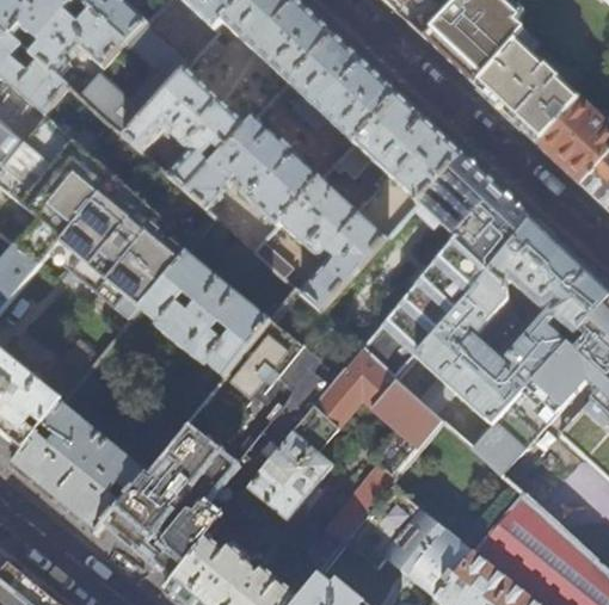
[(0,23),(11,34),(11,35),(11,36),(22,24),(37,41),(29,51),(53,73),(78,44),(100,65),(124,38),(90,6),(77,20),(63,8),(71,0),(0,0),(0,23)]
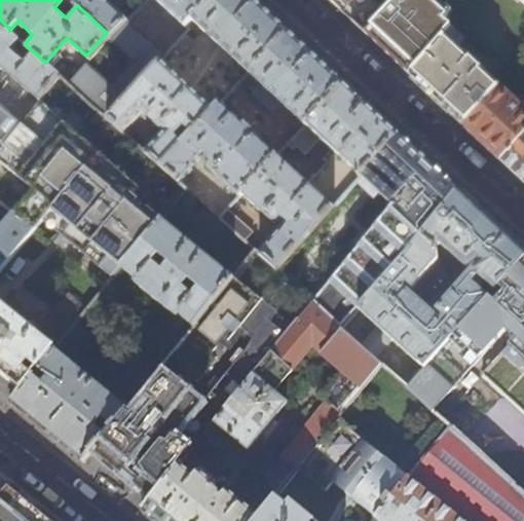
[(72,0),(77,5),(107,33),(124,14),(109,0),(72,0)]
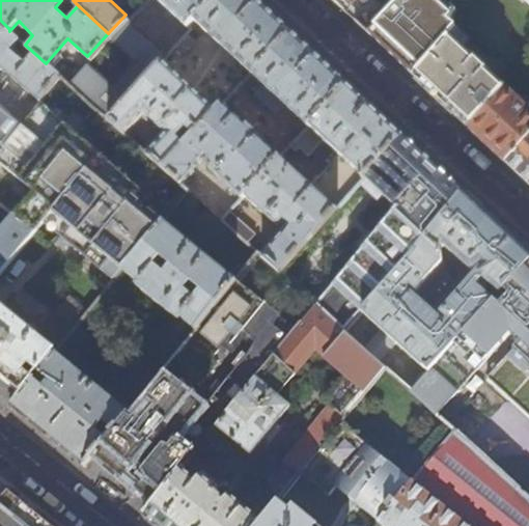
[(161,0),(183,20),(202,0),(161,0)]
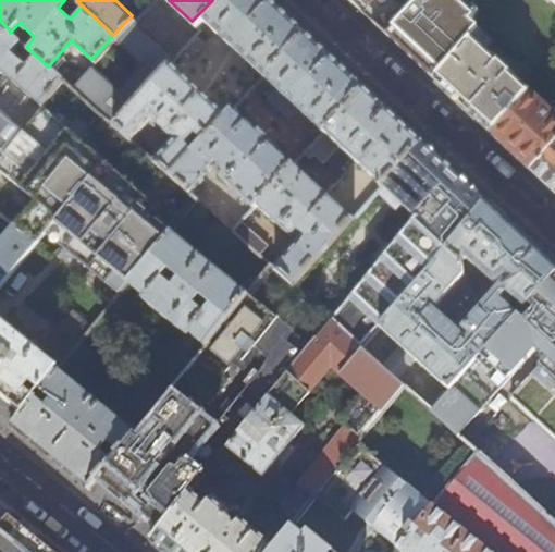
[(212,0),(192,21),(196,24),(197,25),(205,17),(261,72),(303,28),(272,0),(212,0)]
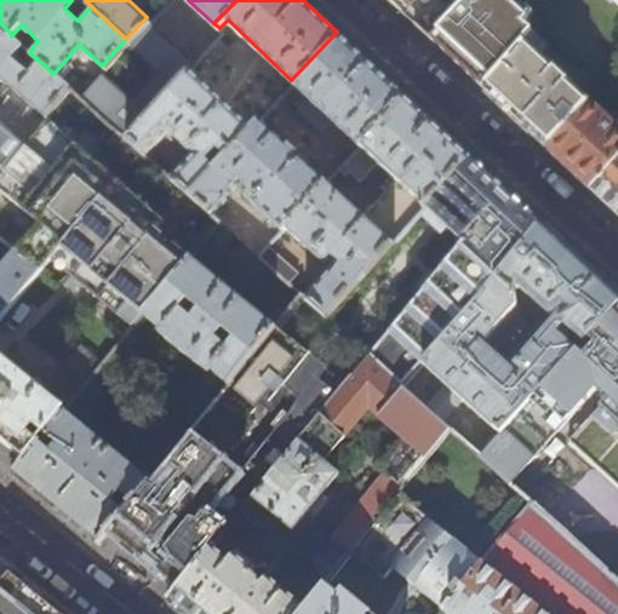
[(392,0),(428,33),(457,0),(392,0)]
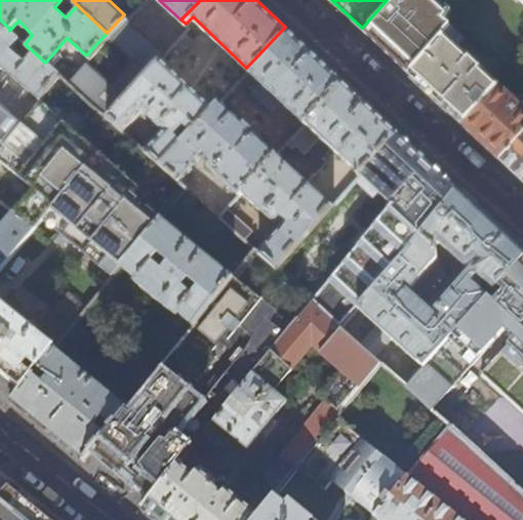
[(158,53),(168,42),(130,8),(124,14),(107,33),(86,55),(65,80),(105,116),(158,53)]
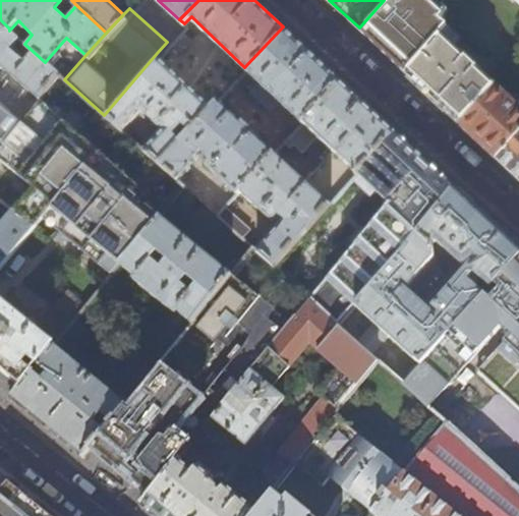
[(492,80),(452,42),(466,25),(454,14),(404,69),(440,103),(457,119),(492,82),(491,81),(492,80)]
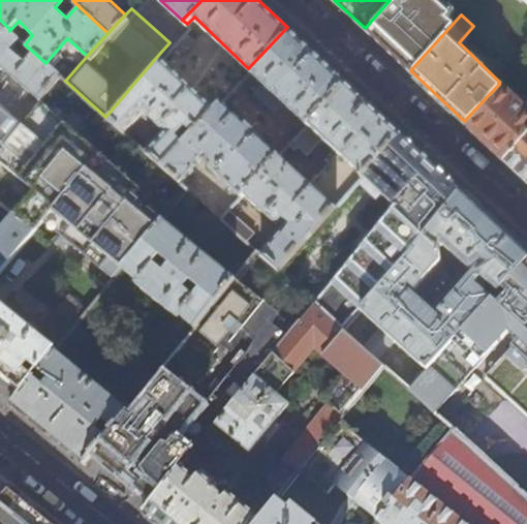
[(0,106),(18,121),(57,73),(45,63),(25,44),(9,31),(9,30),(9,29),(0,20),(0,106)]
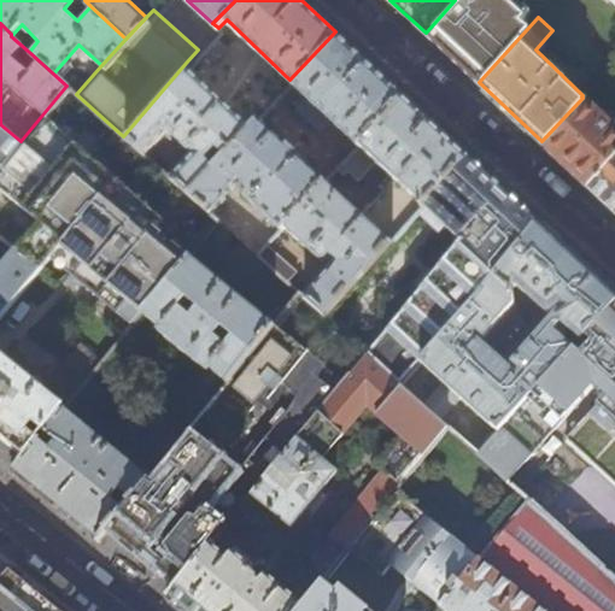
[(211,53),(223,40),(214,31),(201,45),(211,53)]
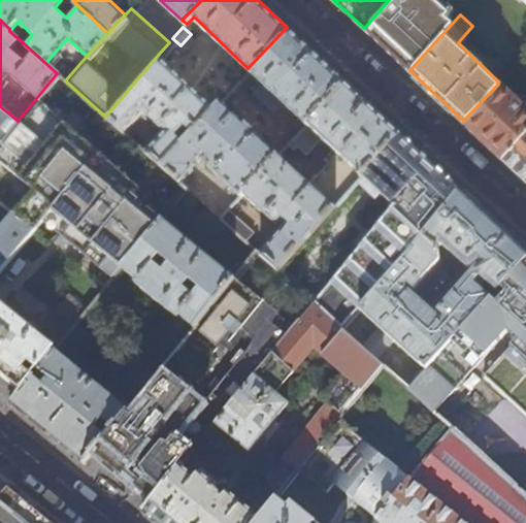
[(304,120),(342,79),(309,48),(287,27),(248,68),(260,79),(252,89),(268,104),(276,95),(304,120)]
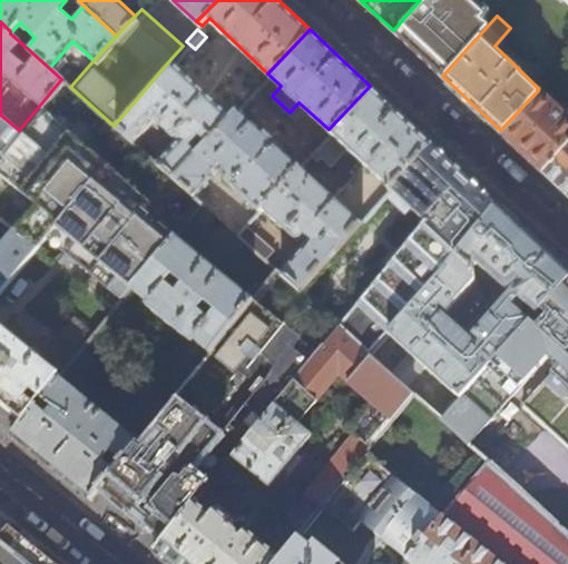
[(229,114),(172,58),(114,126),(128,138),(148,115),(174,137),(153,161),(170,176),(194,150),(186,144),(196,132),(204,140),(229,114)]
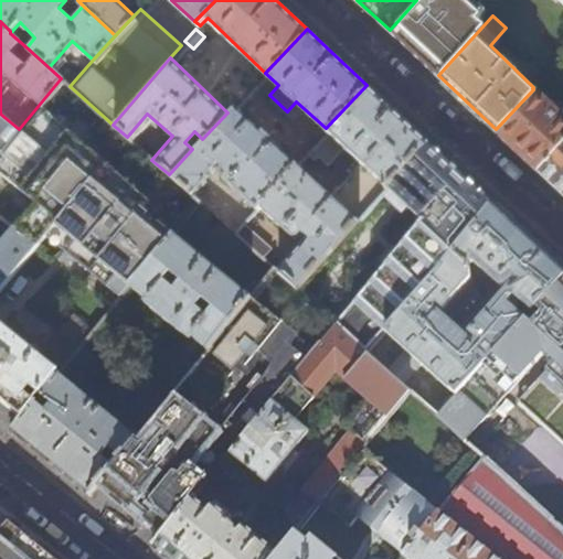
[(197,200),(188,192),(169,174),(151,160),(127,138),(127,137),(113,125),(70,86),(61,78),(19,129),(0,152),(0,214),(11,224),(11,225),(33,243),(34,244),(45,230),(95,271),(41,336),(67,357),(128,282),(170,232),(197,200)]
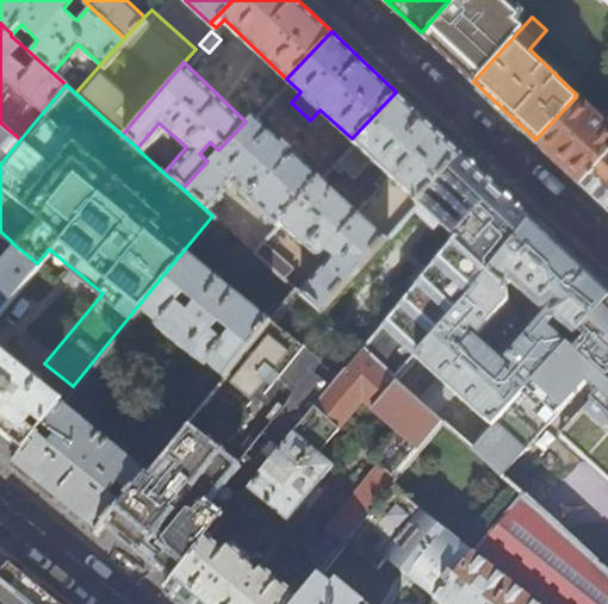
[(316,309),(460,151),(428,122),(396,92),(352,138),(332,161),(337,167),(341,163),(352,172),(368,154),(383,167),(373,178),(378,181),(354,207),(318,174),(277,219),(311,251),(314,253),(316,253),(318,251),(323,247),(329,253),(318,268),(296,291),(316,309)]
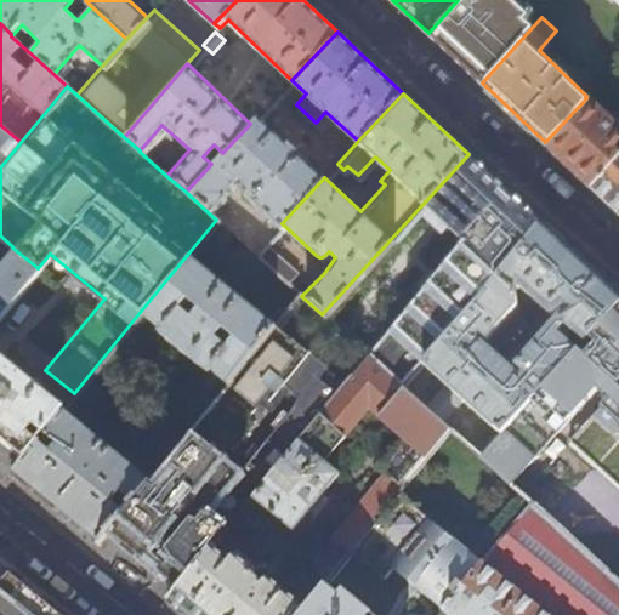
[(618,126),(586,98),(545,142),(564,160),(589,182),(618,148),(618,126)]
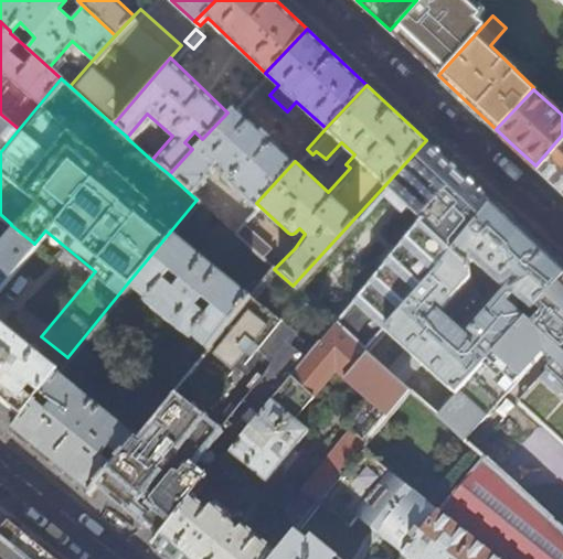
[(295,161),(271,140),(273,137),(257,124),(255,125),(234,106),(227,113),(202,139),(192,149),(169,174),(188,192),(202,176),(202,171),(215,158),(221,163),(220,165),(220,170),(221,172),(254,205),(256,203),(295,161)]
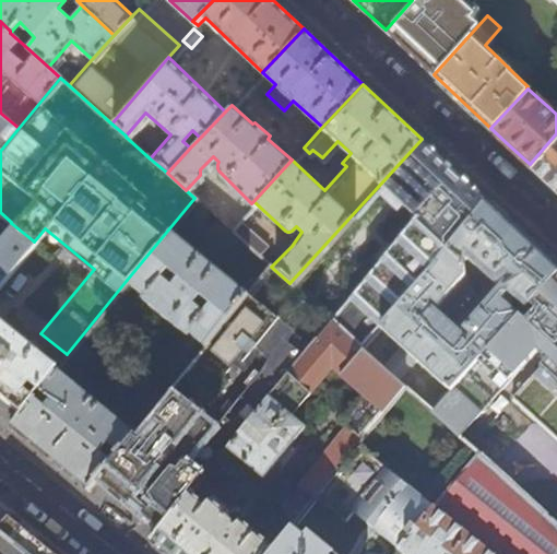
[(0,151),(19,128),(0,113),(0,151)]
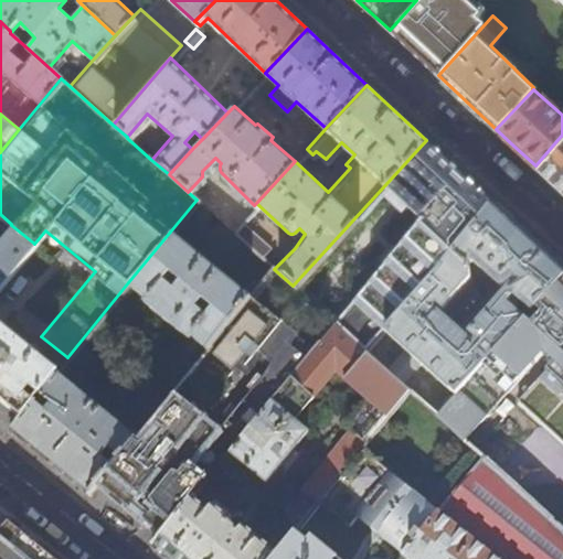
[(562,135),(535,165),(554,183),(562,191),(562,135)]
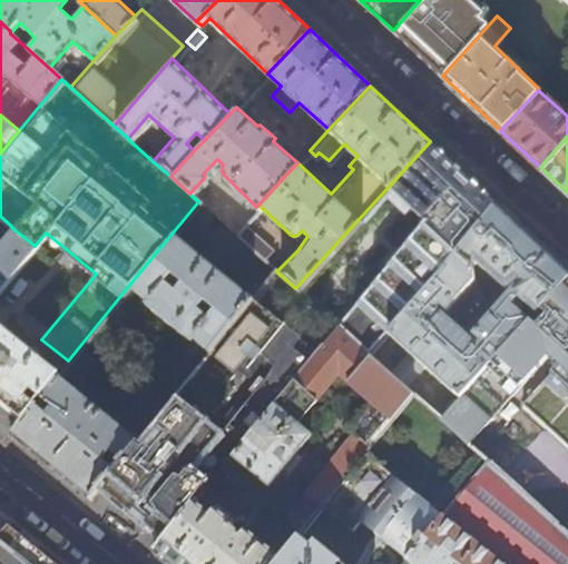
[(331,320),(462,171),(430,141),(295,288),(331,320)]
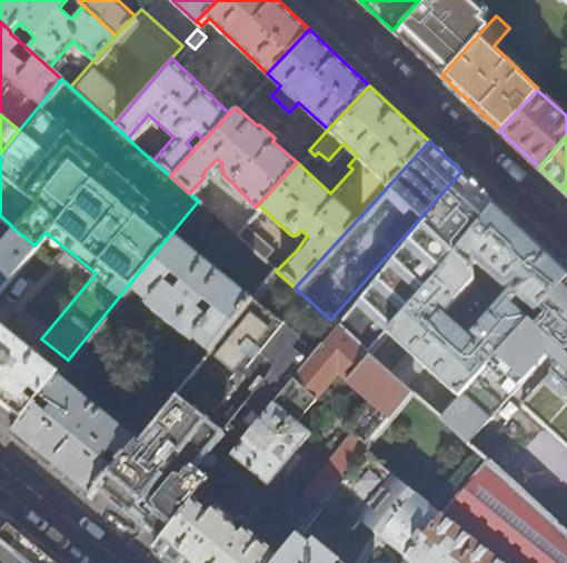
[(495,202),(366,351),(390,373),(399,363),(390,355),(403,342),(457,391),(526,317),(514,304),(515,303),(519,301),(519,298),(520,297),(534,308),(566,271),(566,269),(525,230),(495,202)]
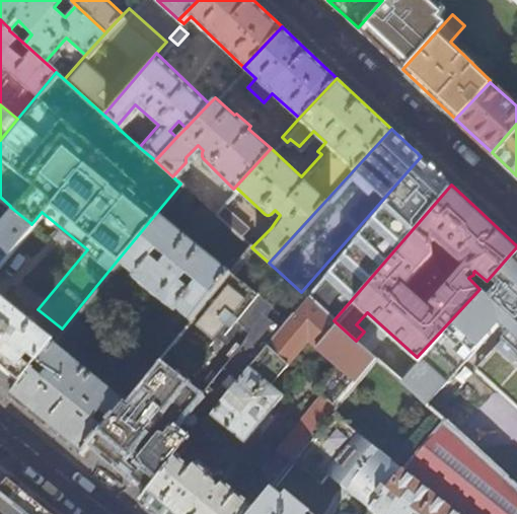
[(245,224),(221,202),(212,212),(236,233),(245,224)]
